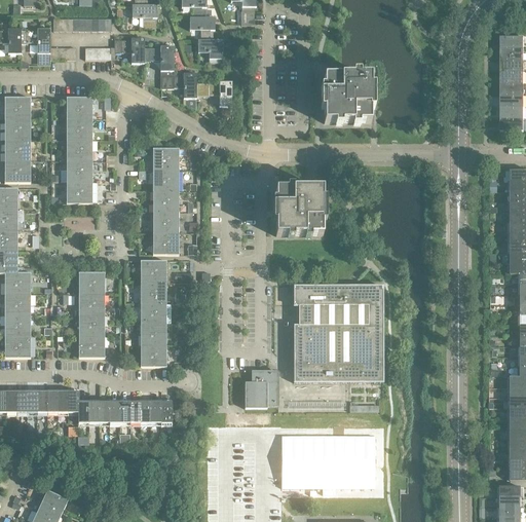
[(181,0),(182,5),(193,5),(193,15),(193,16),(205,16),(205,15),(204,0),(181,0)]
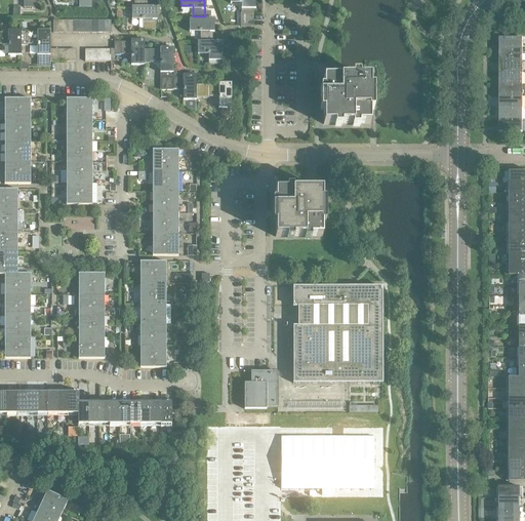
[(242,0),(242,9),(241,9),(241,23),(254,23),(253,0),(242,0)]
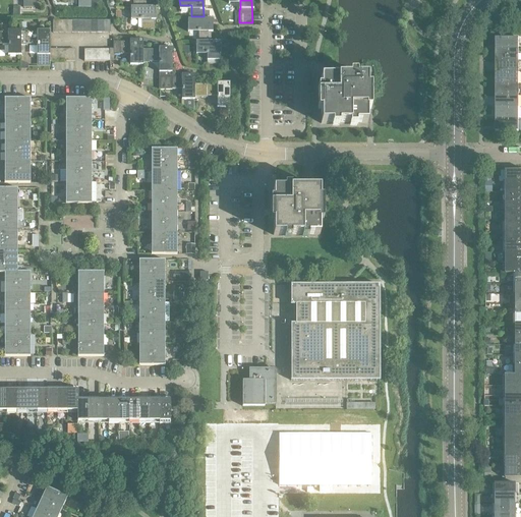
[(155,3),(146,3),(146,4),(134,4),(134,3),(131,3),(131,15),(142,15),(142,26),(155,26),(155,3)]
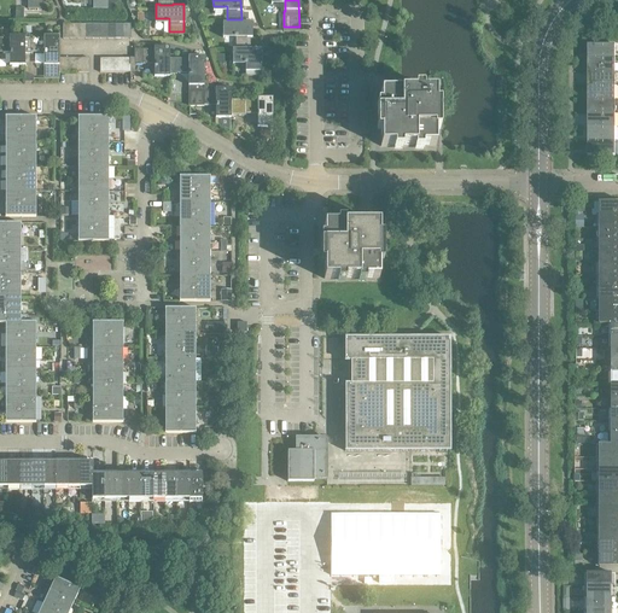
[(251,18),(242,18),(242,19),(227,19),(227,18),(223,18),(223,33),(237,31),(237,45),(237,46),(251,46),(251,45),(251,18)]
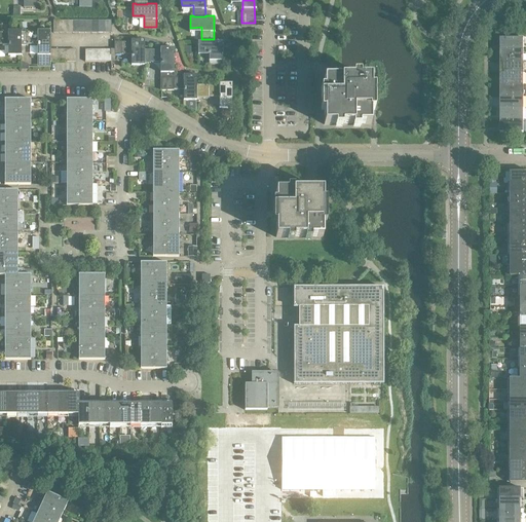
[(22,42),(22,29),(0,29),(0,40),(9,41),(9,43),(9,52),(22,52),(22,42)]
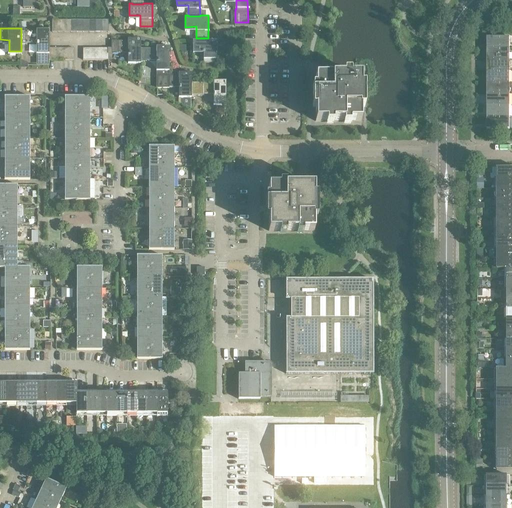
[(49,45),(49,28),(21,28),(21,41),(27,41),(27,40),(37,40),(37,42),(38,51),(49,51),(49,45)]
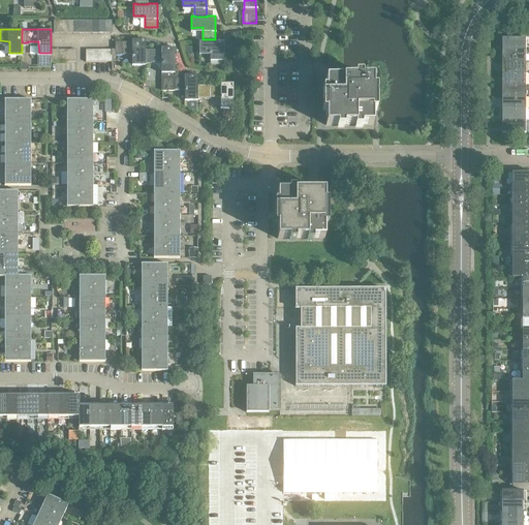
[(527,34),(503,34),(503,47),(527,47),(527,34)]
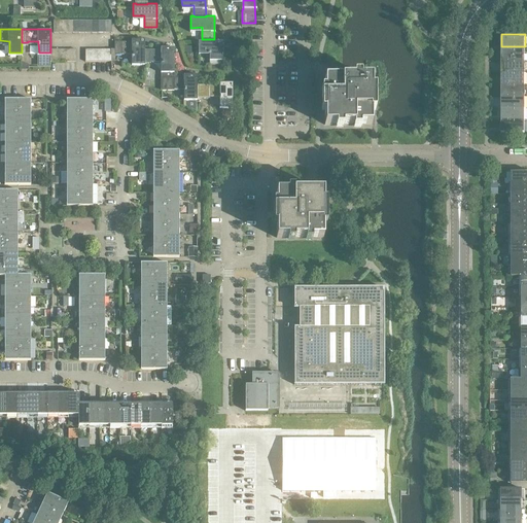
[(115,39),(112,39),(112,46),(112,58),(115,58),(115,53),(123,53),(123,51),(133,51),(133,62),(145,62),(145,61),(145,46),(145,38),(115,39)]
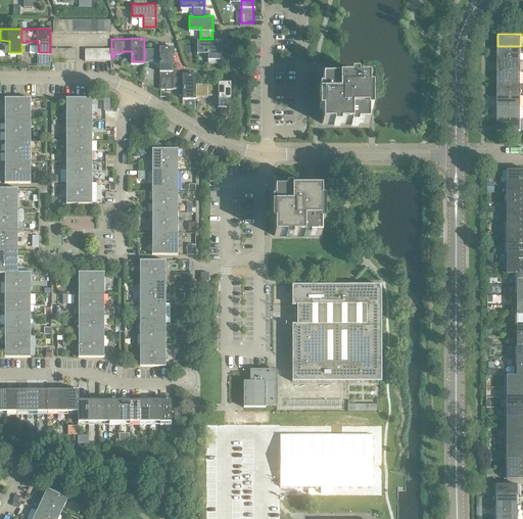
[(221,38),(212,38),(212,39),(200,39),(200,38),(197,38),(197,50),(208,50),(208,61),(221,61),(221,38)]
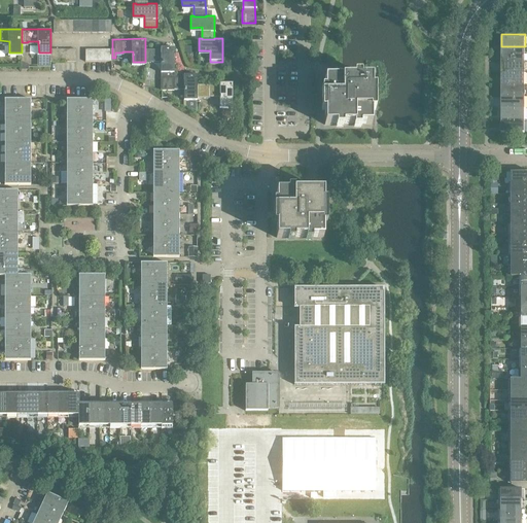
[(174,46),(145,46),(145,61),(151,61),(151,59),(163,59),(163,69),(174,69),(174,46)]
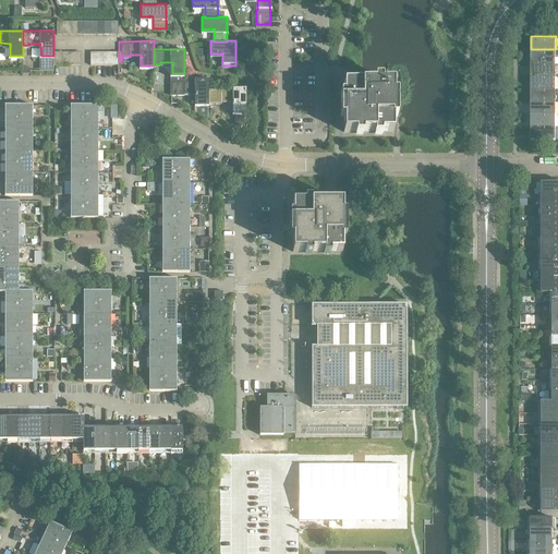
[(556,61),(556,49),(531,49),(531,61),(556,61)]
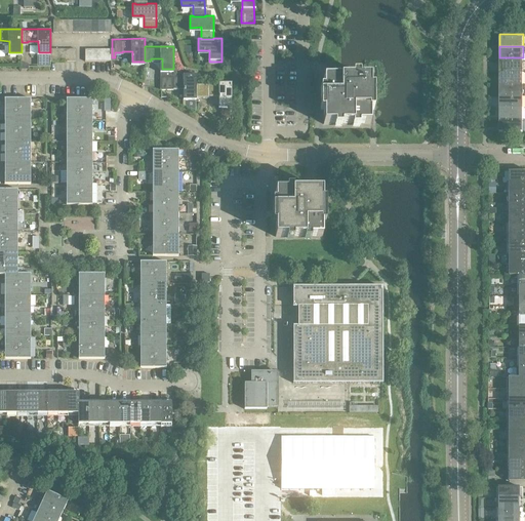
[(523,70),(523,57),(499,57),(499,70),(523,70)]
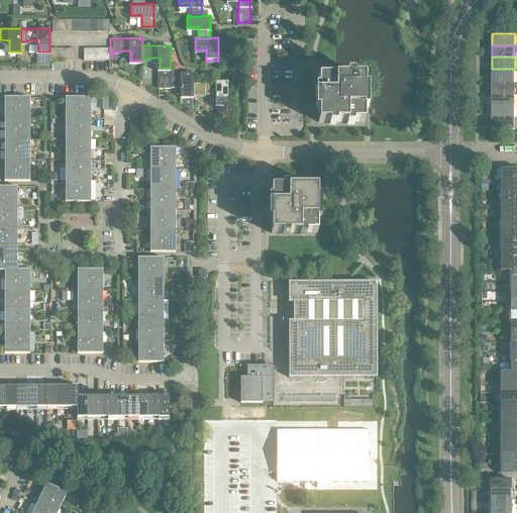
[(315,81),(319,81),(319,119),(365,119),(365,73),(321,73),(321,68),(315,68),(315,81)]
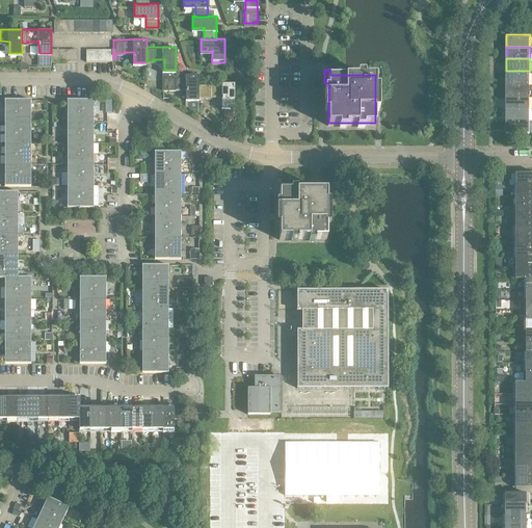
[(530,82),(530,71),(506,71),(506,82),(530,82)]
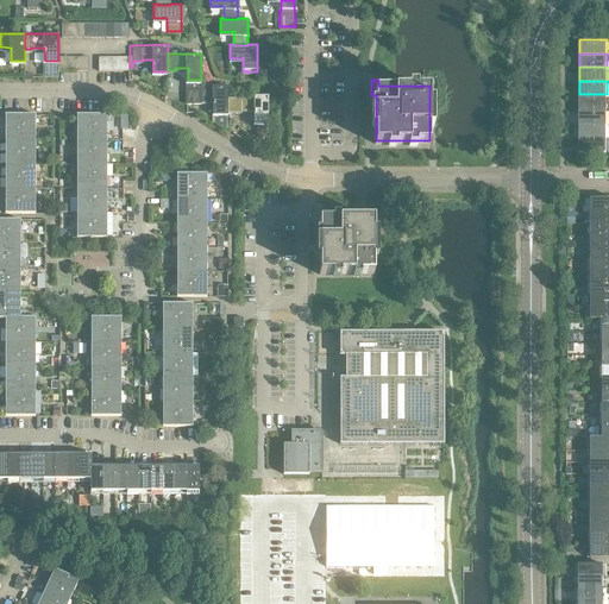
[(228,85),(186,85),(186,100),(201,101),(201,99),(214,99),(214,112),(217,112),(217,119),(226,124),(226,112),(228,112),(228,109),(228,94),(228,85)]
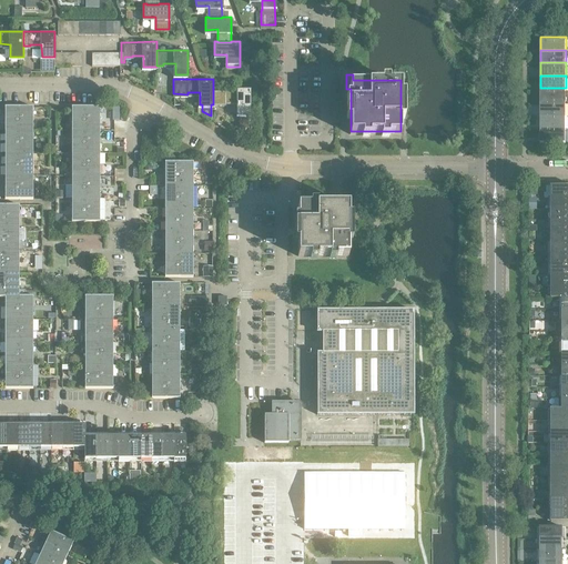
[(251,88),(213,88),(213,102),(226,102),(226,101),(239,101),(239,113),(251,113),(251,88)]
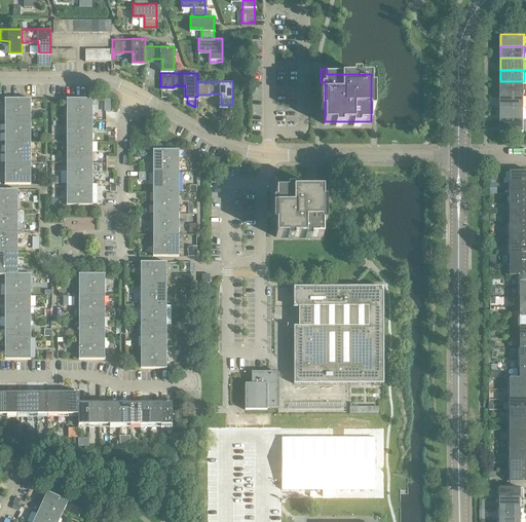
[(524,94),(524,81),(500,81),(500,94),(524,94)]
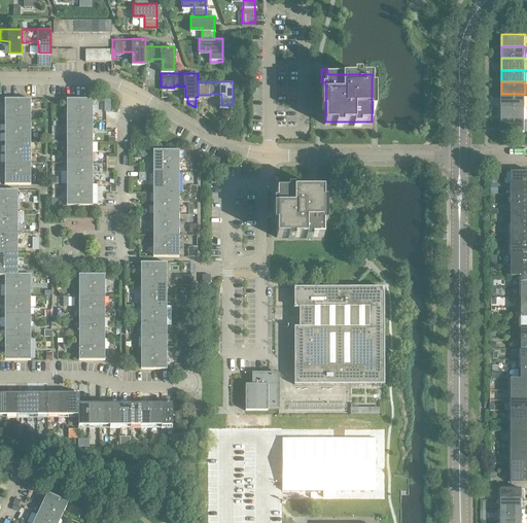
[(525,105),(525,94),(501,94),(501,105),(525,105)]
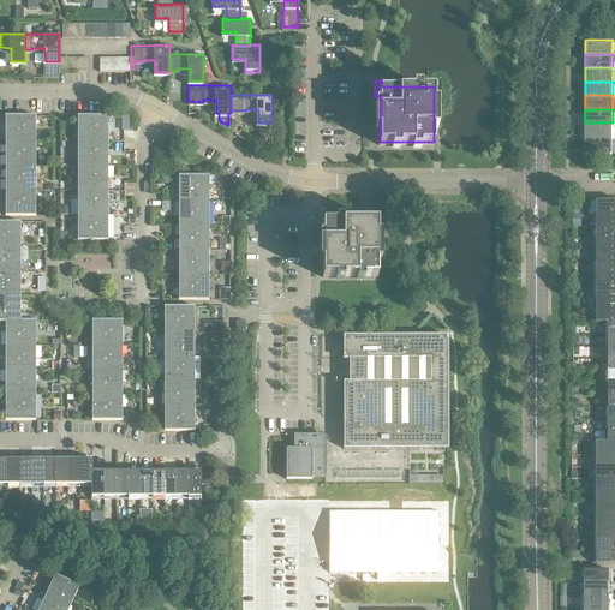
[(21,138),(21,112),(6,112),(6,138),(21,138)]
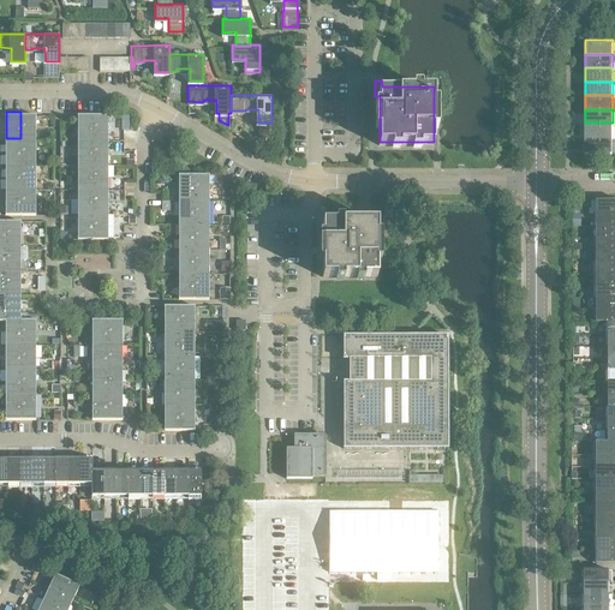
[(35,138),(35,112),(21,112),(21,138),(35,138)]
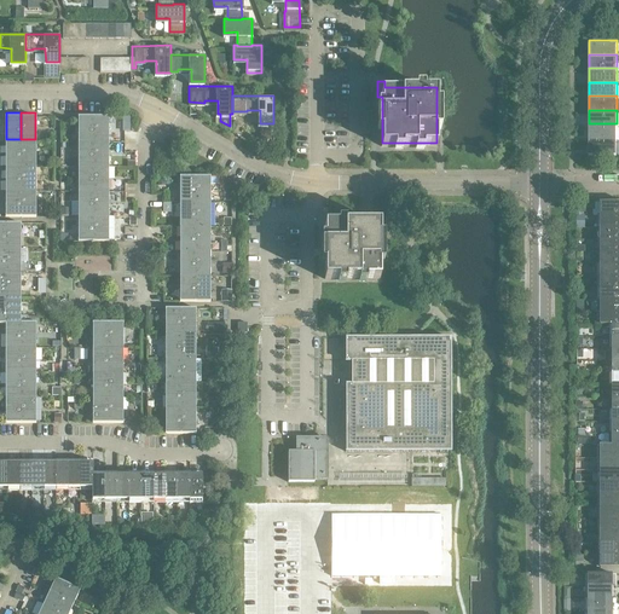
[(92,137),(92,113),(79,113),(79,137),(92,137)]
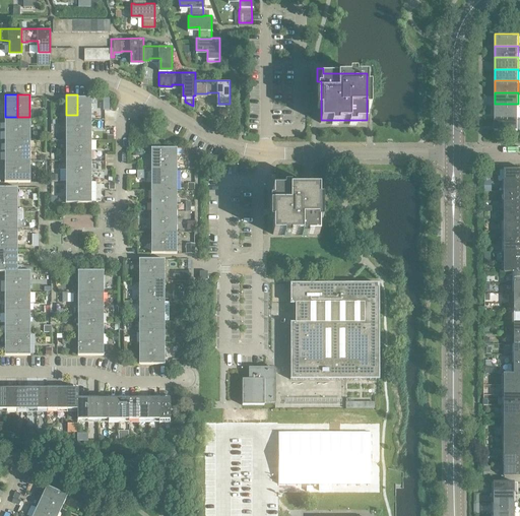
[(90,115),(90,94),(77,94),(77,115),(90,115)]
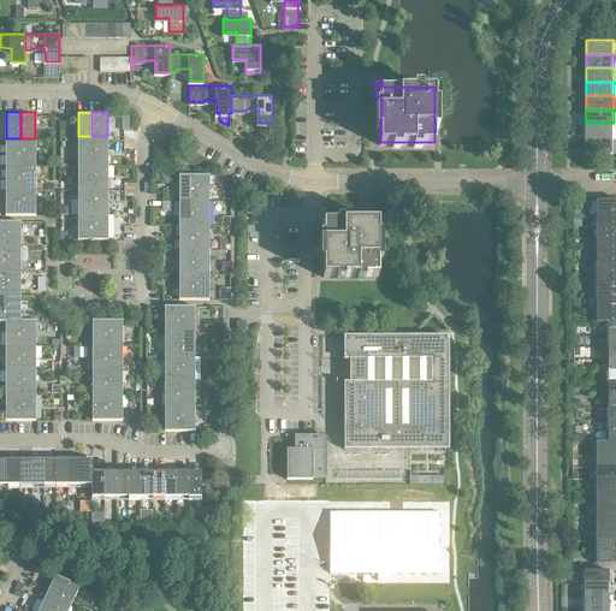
[(614,137),(614,123),(586,123),(586,137),(614,137)]
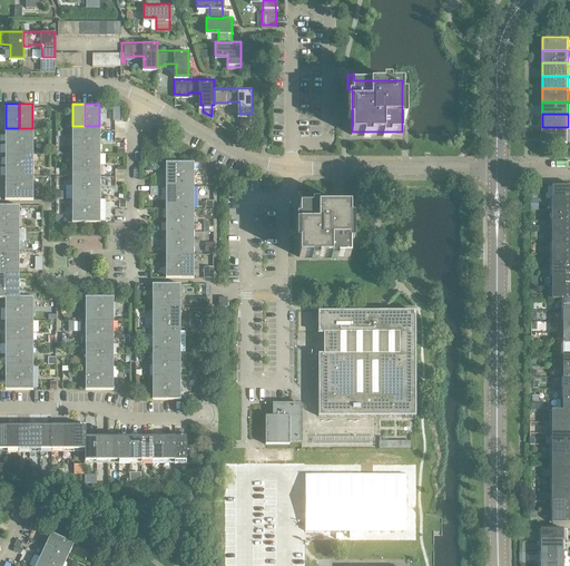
[(239,115),(239,125),(249,126),(249,115),(239,115)]
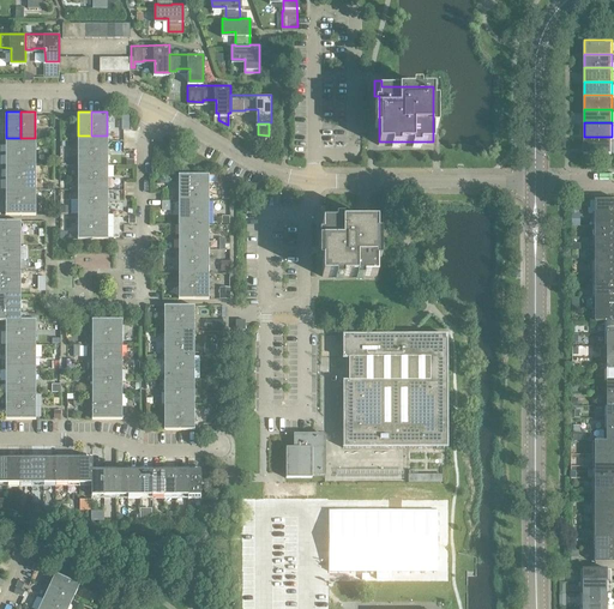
[(91,161),(91,136),(78,136),(78,161),(91,161)]
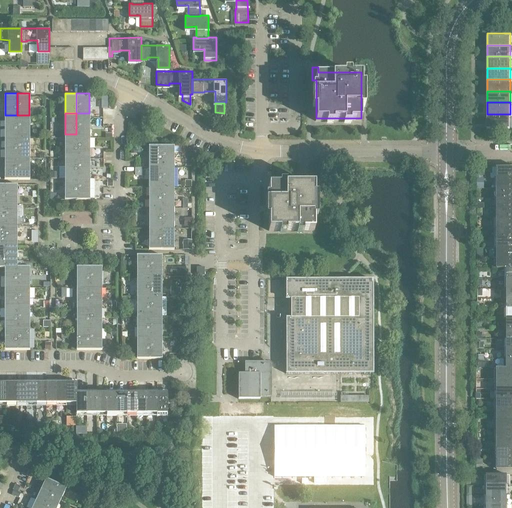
[(89,134),(89,113),(76,113),(76,134),(89,134)]
